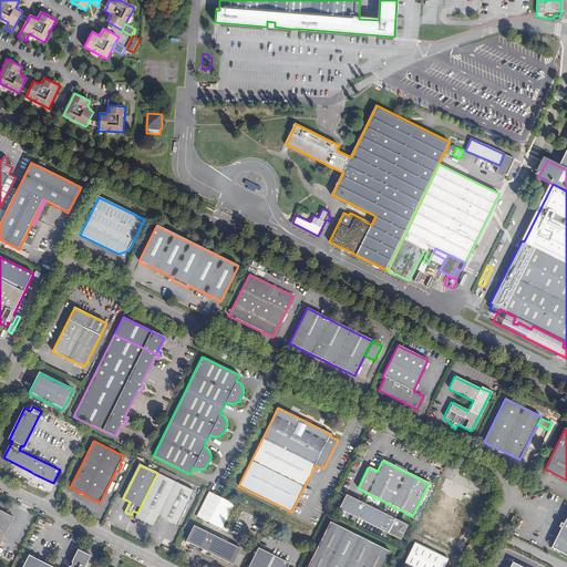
[(194,492),(157,473),(137,513),(138,513),(135,517),(154,527),(160,517),(177,526),(194,492)]
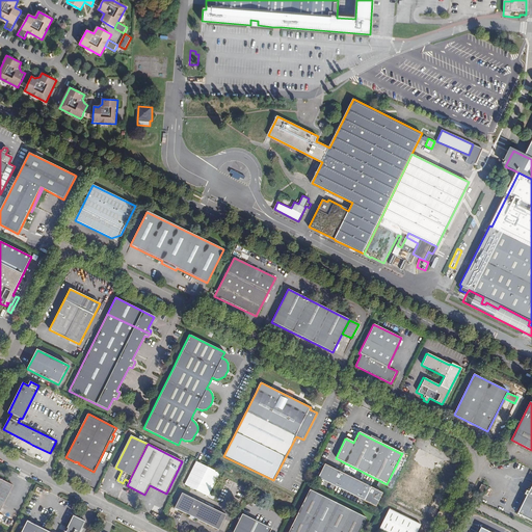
[(220,473),(196,461),(184,484),(192,488),(208,497),(210,494),(220,473)]
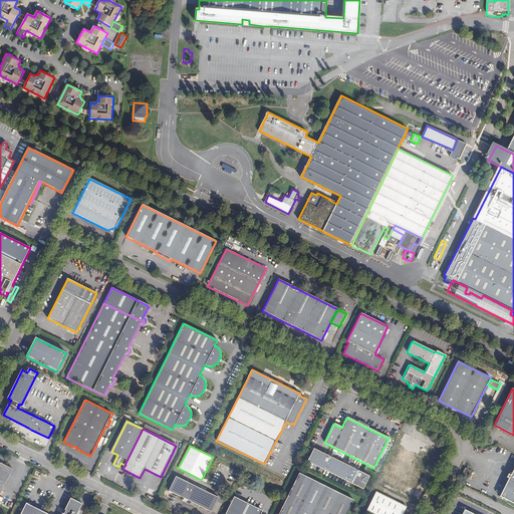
[(362,490),(369,477),(313,449),(306,462),(358,488),(362,490)]
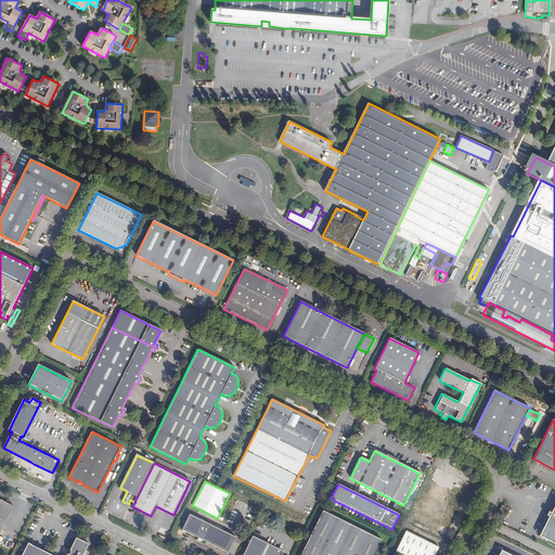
[(0,499),(0,533),(14,506),(0,499)]
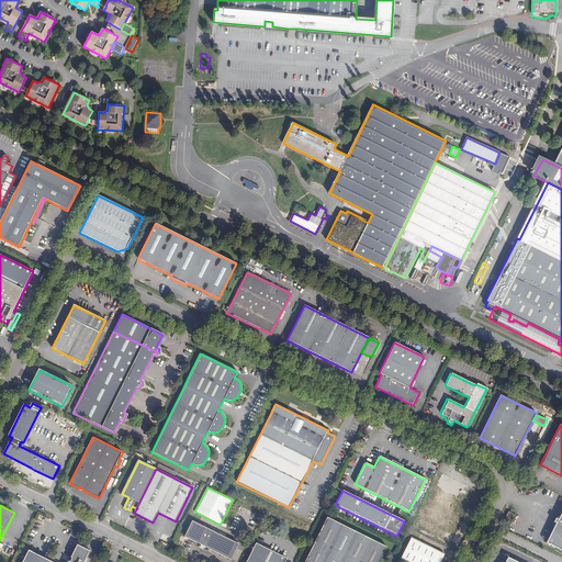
[(514,515),(509,512),(505,520),(510,523),(514,515)]
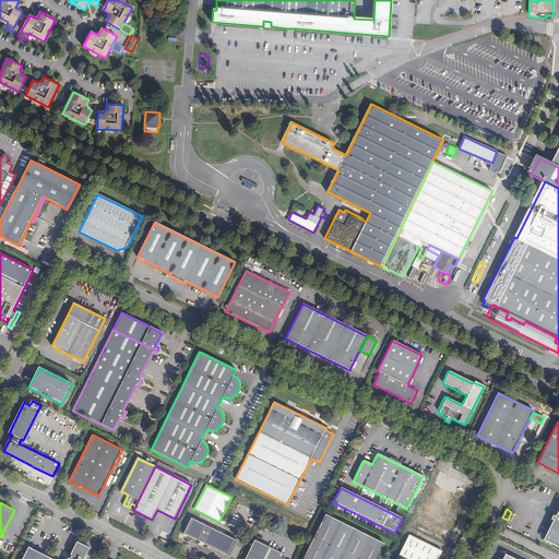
[(377,558),(384,544),(324,515),(302,558),(377,558)]
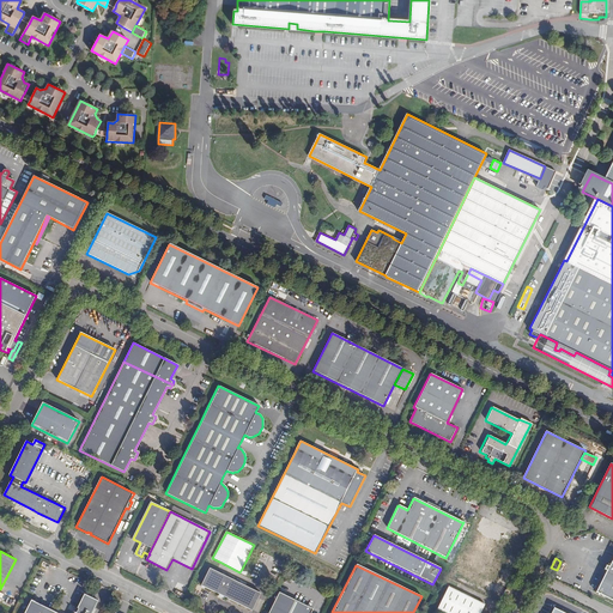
[(612,566),(612,569),(610,566),(607,565),(605,570),(606,570),(610,571),(607,576),(598,593),(612,600),(612,566)]
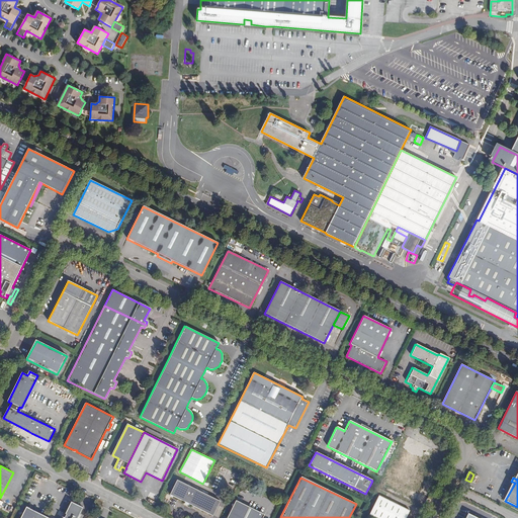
[(183,483),(177,480),(170,495),(212,516),(221,501),(183,483)]
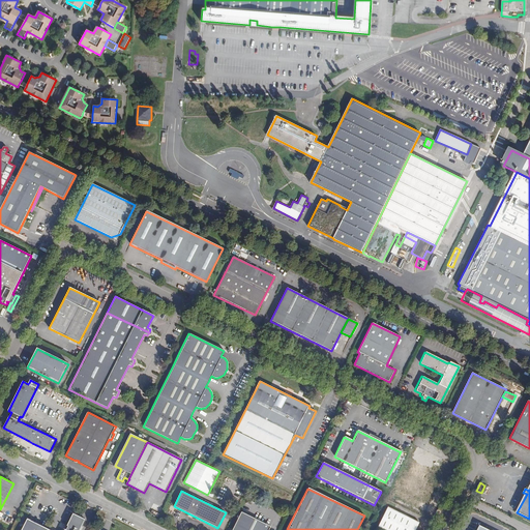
[(516,512),(517,512),(525,498),(524,497),(516,512)]
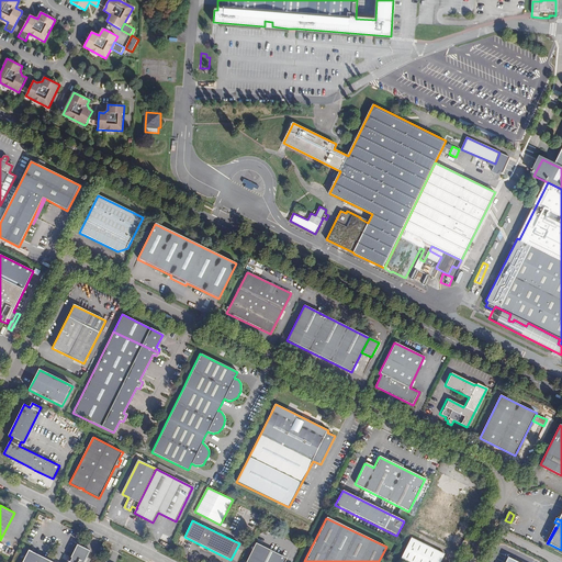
[(412,538),(402,560),(406,561),(440,561),(445,554),(412,538)]
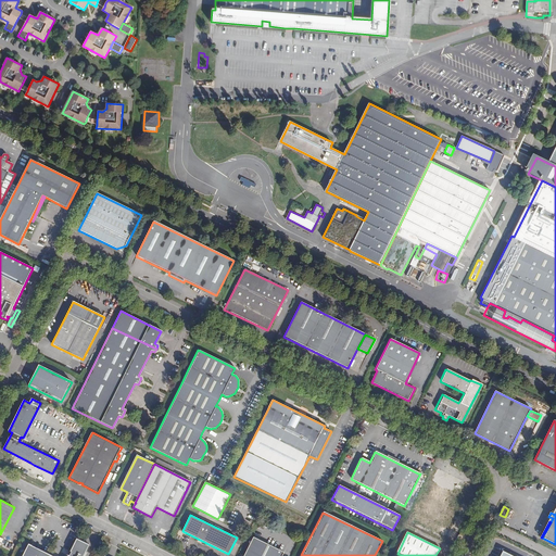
[(281,555),(285,553),(253,538),(243,555),(281,555)]
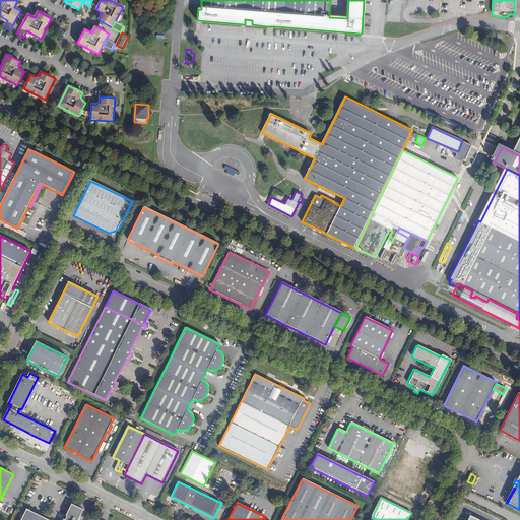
[(63,519),(49,519),(27,509),(21,519),(78,519),(83,510),(72,504),(66,516),(65,519),(64,519),(63,519)]
